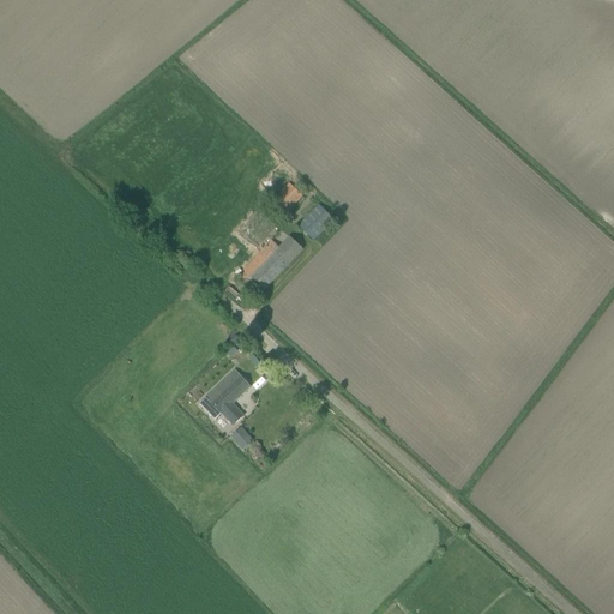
[(302,197),(290,185),(271,205),(283,217),(302,197)]
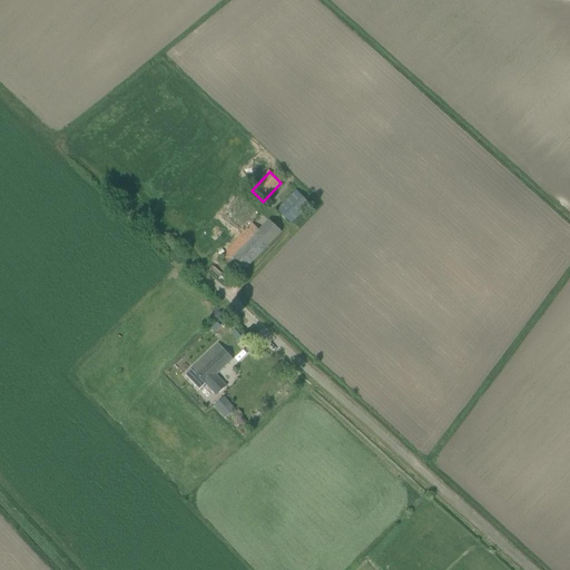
[(310,204),(297,192),(278,210),(291,223),(310,204)]
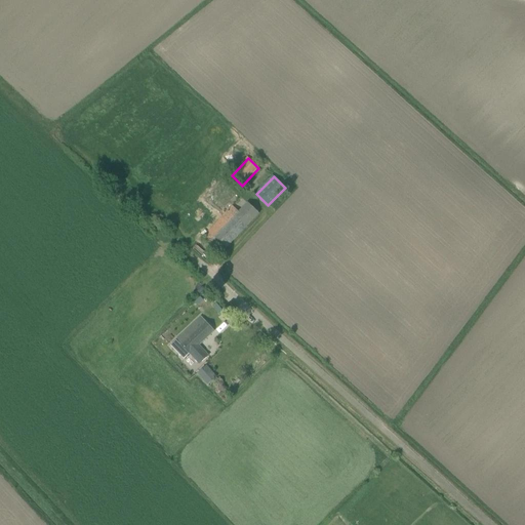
[(220,254),(259,213),(248,203),(239,212),(233,206),(208,232),(209,233),(204,239),(220,254)]
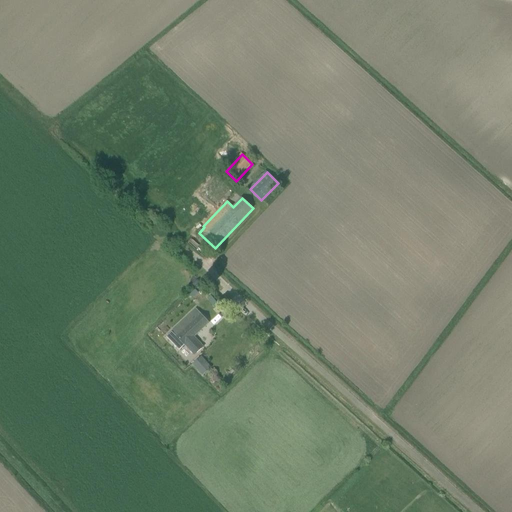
[(205,347),(195,336),(209,323),(196,309),(171,332),(172,332),(167,336),(180,350),(184,345),(184,346),(185,345),(195,356),(205,347)]
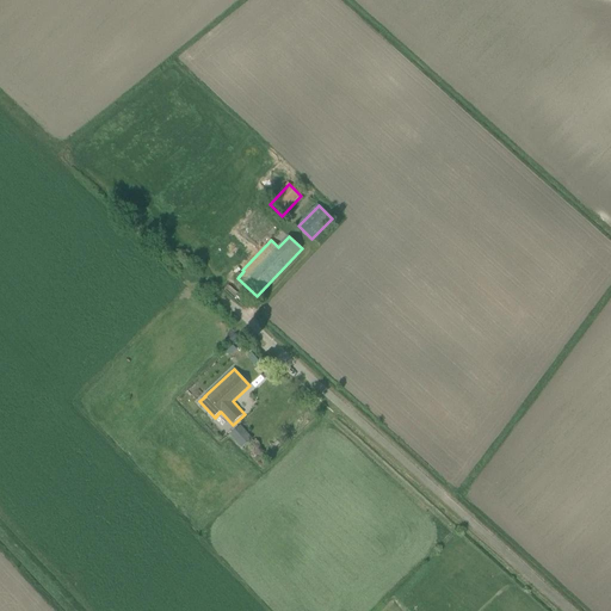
[(240,425),(228,433),(239,448),(251,439),(240,425)]
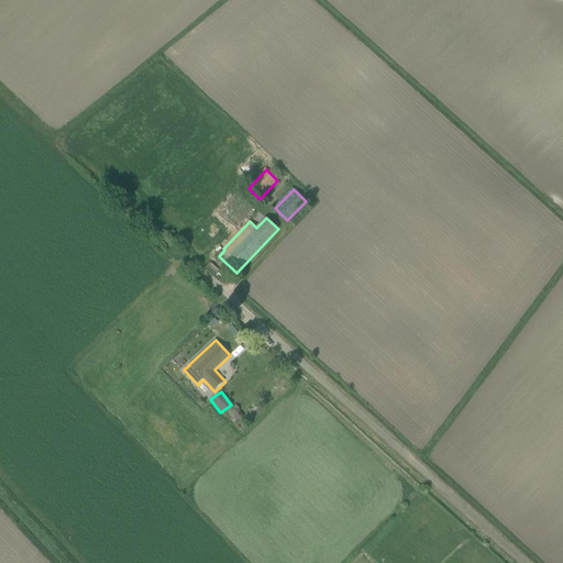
All buildings are outlined.
